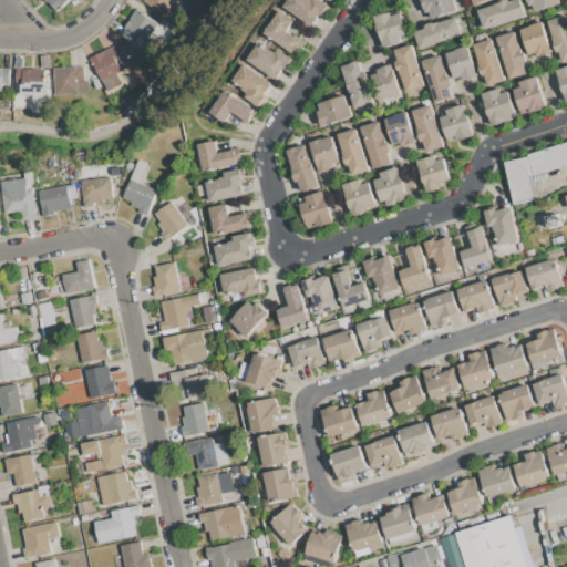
[(44,0),(69,0),(57,12),(44,0)]
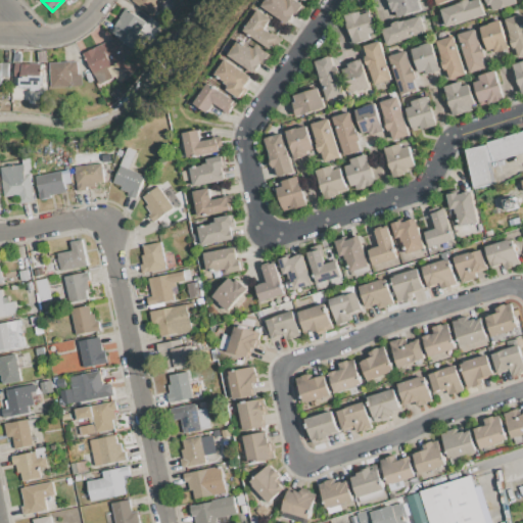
[(133,0),(160,0),(155,7),(158,9),(154,15),(133,0)]
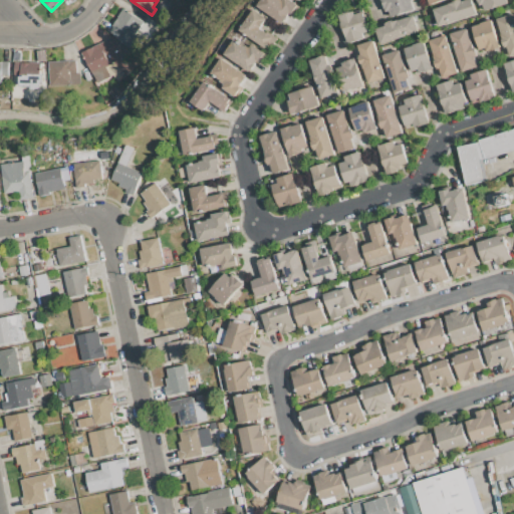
[(283,24),(257,7),(261,0),(290,0),(300,6),(294,16),(290,14),(283,24)]
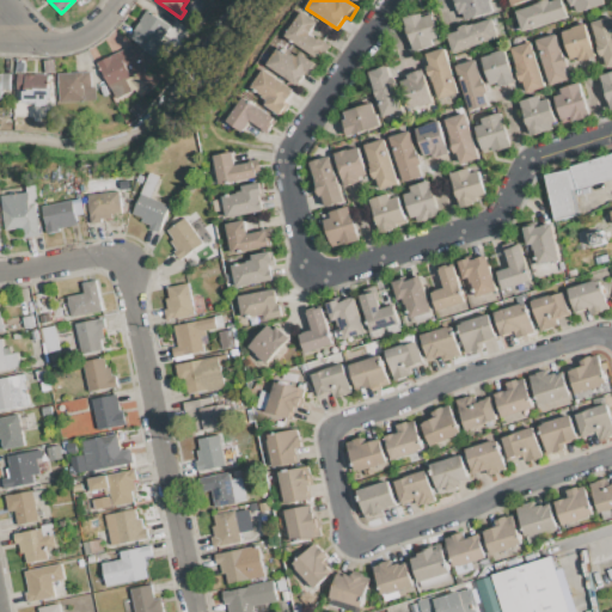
[(454,0),(489,0),(494,12),(461,22),(454,0)]
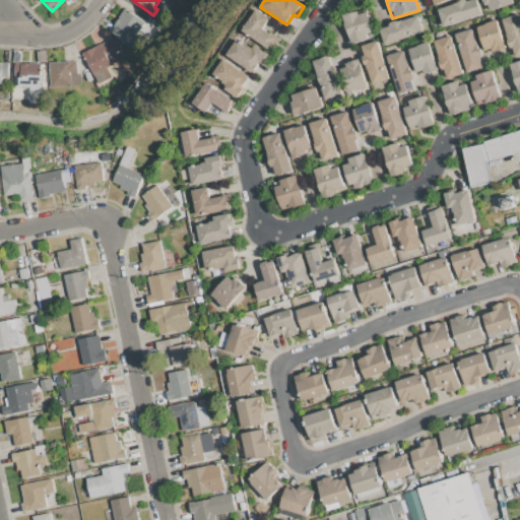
[(444,26),(438,9),(458,3),(457,1),(460,0),(467,0),(468,1),(471,0),(477,0),(482,14),(444,26)]
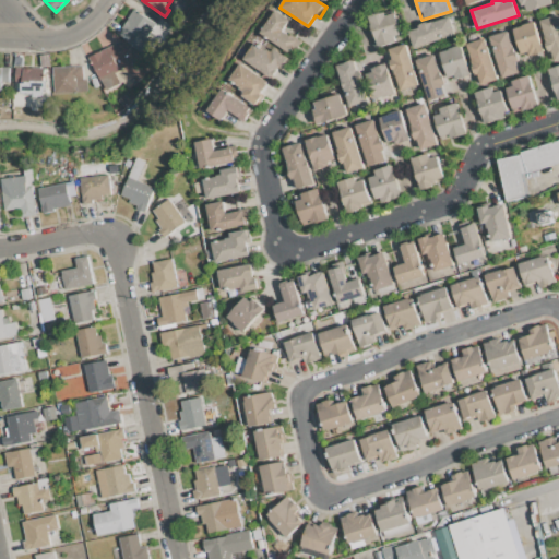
[(520,0),(551,0),(552,3),(527,11),(525,4),(522,6),(520,0)]
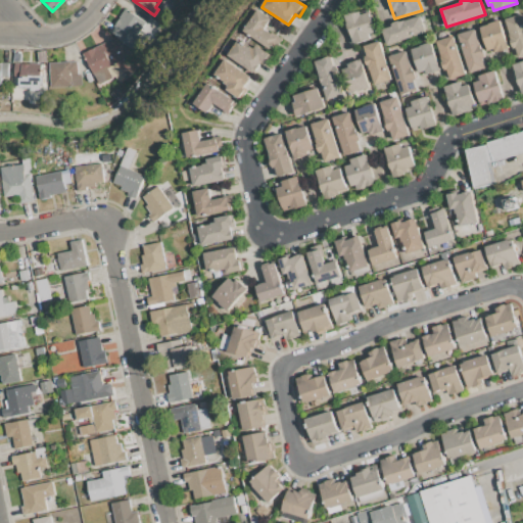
[(126,8),(147,22),(142,32),(140,31),(138,35),(144,39),(137,51),(119,39),(121,36),(111,31),(126,8)]
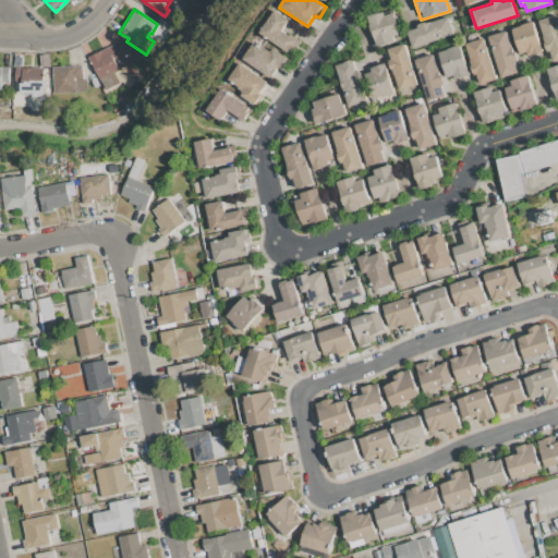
[(288,52),(261,34),(276,11),(290,20),(282,32),(296,40),(288,52)]
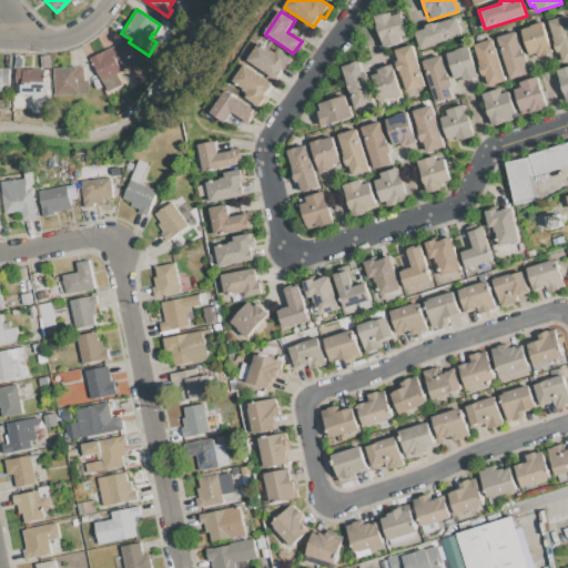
[(375,17),(391,11),(393,16),(399,13),(407,34),(399,37),(402,43),(385,48),(375,17)]
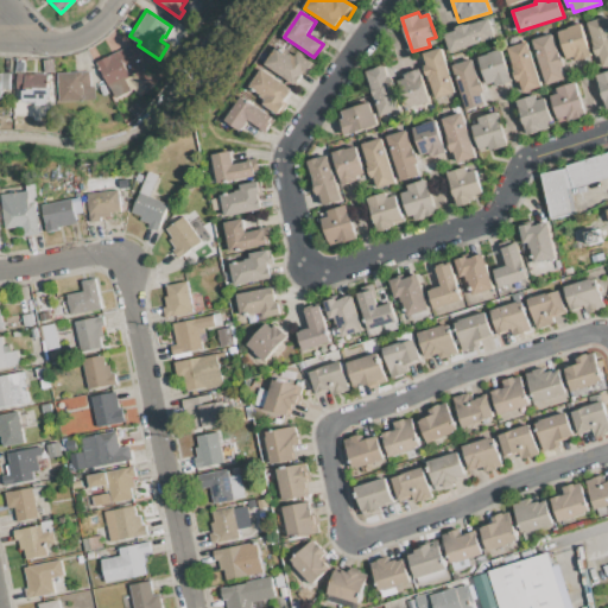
[(588,24),(607,17),(607,64),(601,67),(597,55),(595,56),(593,46),(595,45),(588,24)]
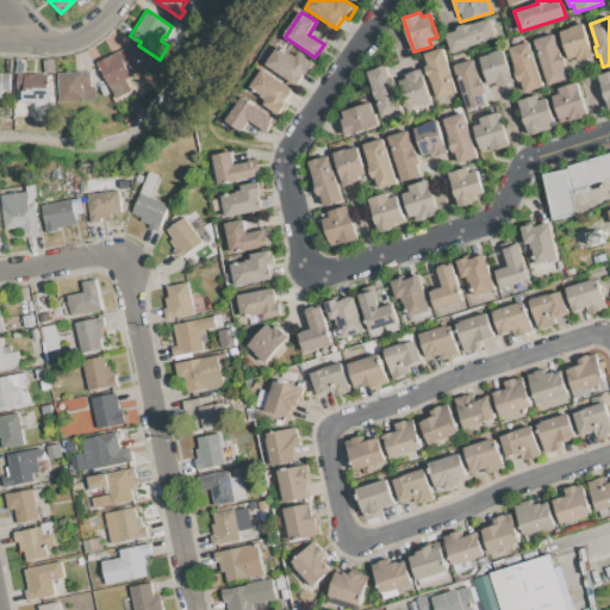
[(452,51),(447,35),(458,31),(456,29),(491,18),(497,37),(452,51)]
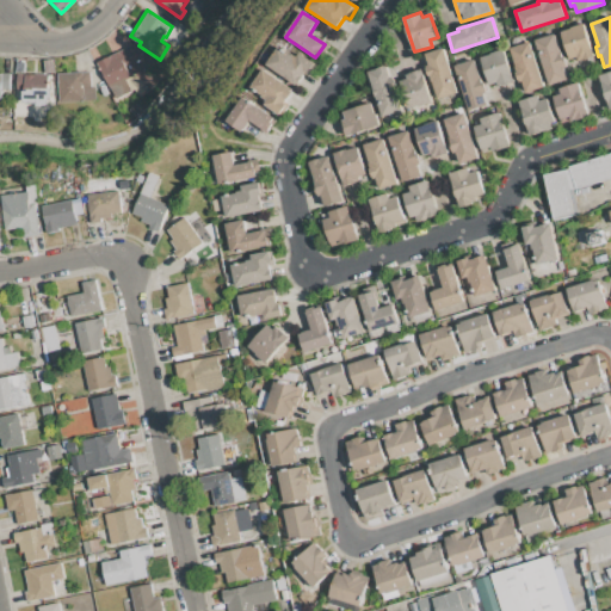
[(189,26),(192,20),(201,25),(197,31),(189,26)]
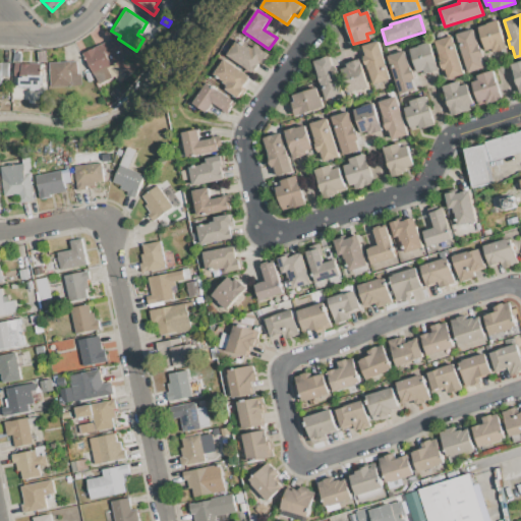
[(499,19),(507,48),(494,52),(491,49),(485,51),(478,27),(484,25),(484,23),(499,19)]
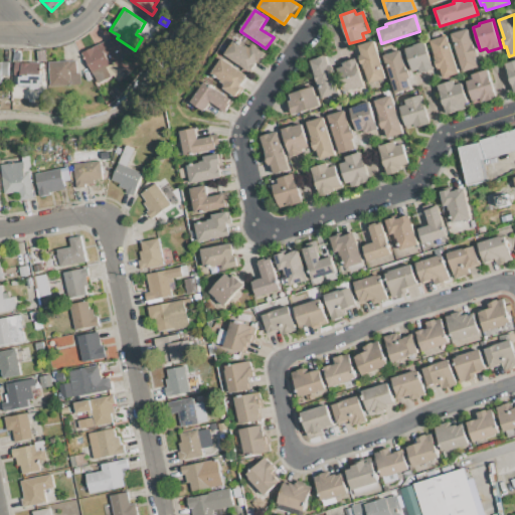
[(452,34),(471,27),(480,56),(477,57),(479,65),(464,70),(452,34)]
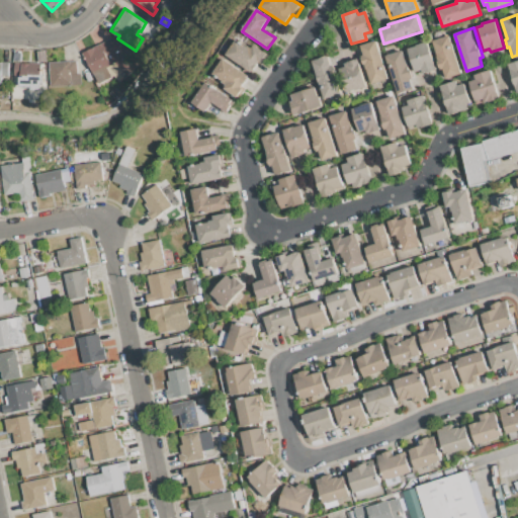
[(448,35),(460,74),(447,78),(443,68),(441,69),(432,40),(448,35)]
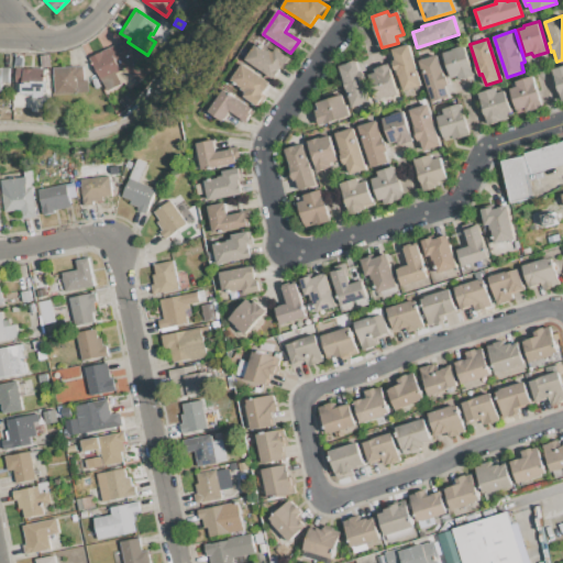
[(90,56),(122,41),(153,69),(128,90),(122,84),(108,91),(102,79),(101,80),(90,56)]
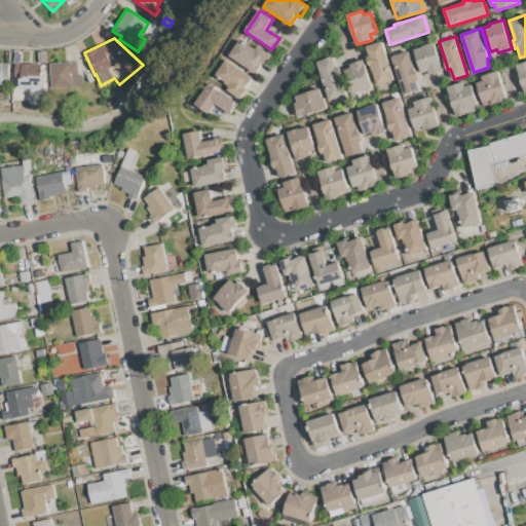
[(229,57),(239,41),(254,51),(258,45),(273,55),(266,67),(262,64),(256,74),(229,57)]
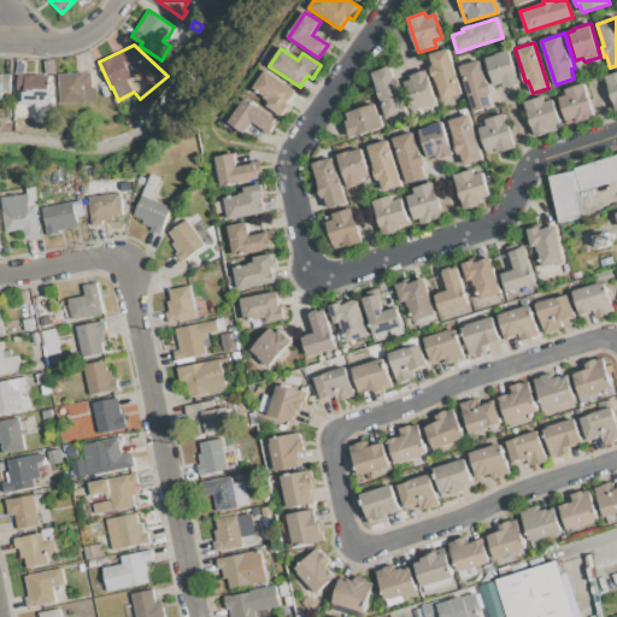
[(447,48),(462,94),(445,99),(430,54),(447,48)]
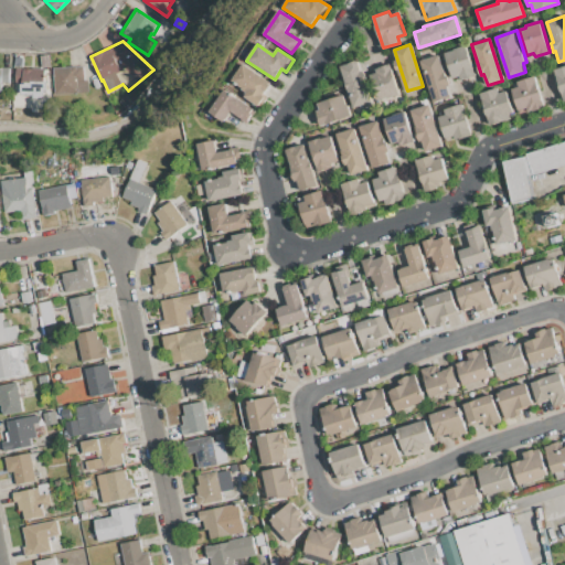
[(445,54),(454,51),(454,49),(466,45),(475,74),(459,80),(458,76),(452,78),(445,54)]
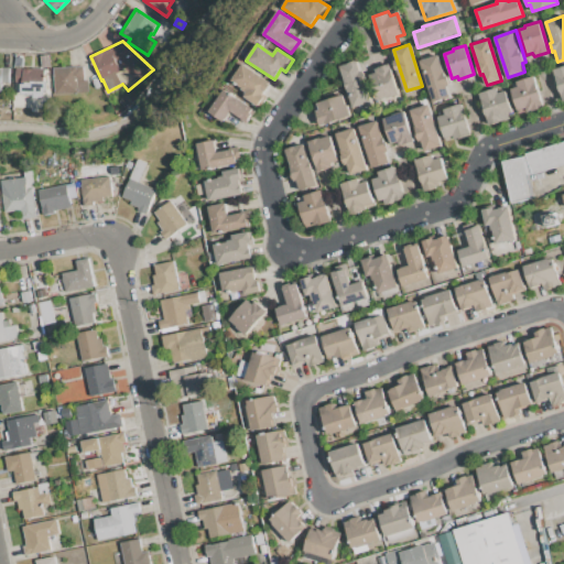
[(42,67),(41,55),(50,55),(51,66),(42,67)]
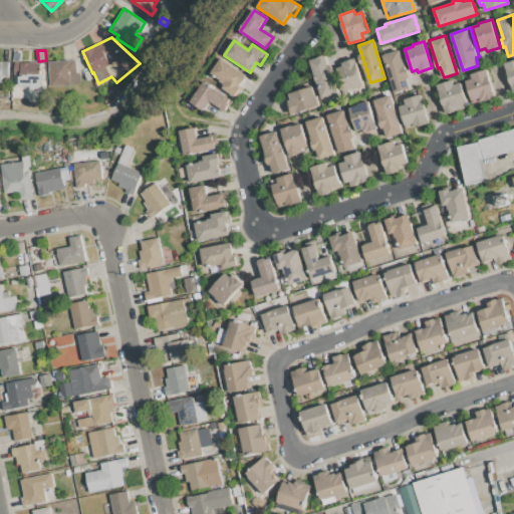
[(383,55),(400,50),(411,87),(395,92),(383,55)]
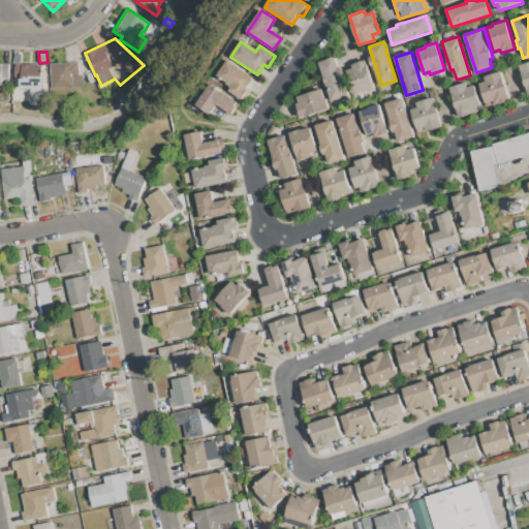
[(332,100),(319,62),(335,58),(338,68),(341,67),(349,95),(332,100)]
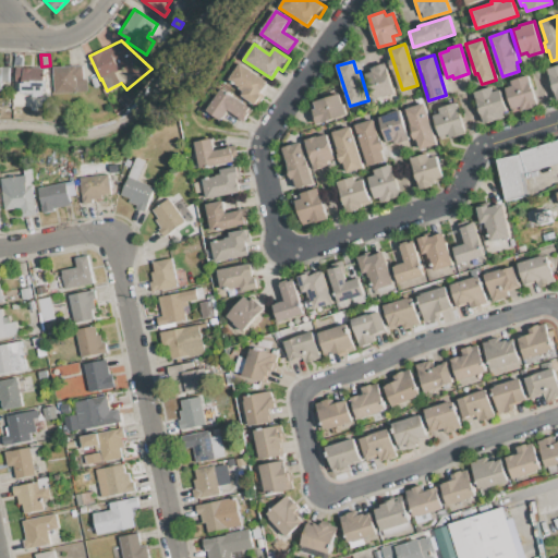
[(240,63),(269,82),(263,93),(265,94),(257,106),(242,96),(245,92),(229,81),(240,63)]
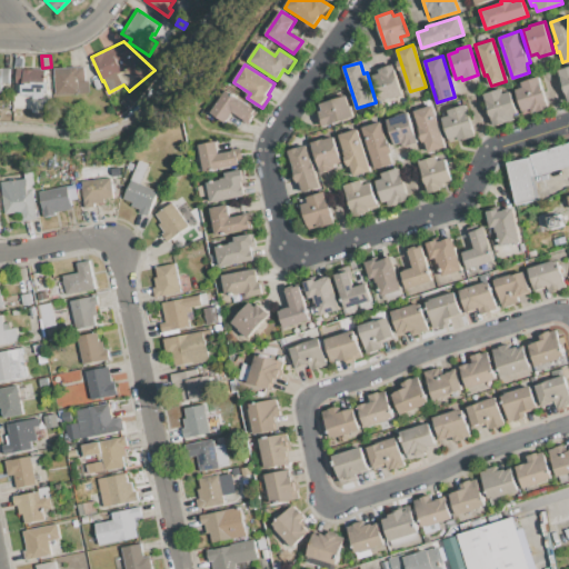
[(55,68),(83,66),(85,81),(89,80),(89,91),(56,95),(55,68)]
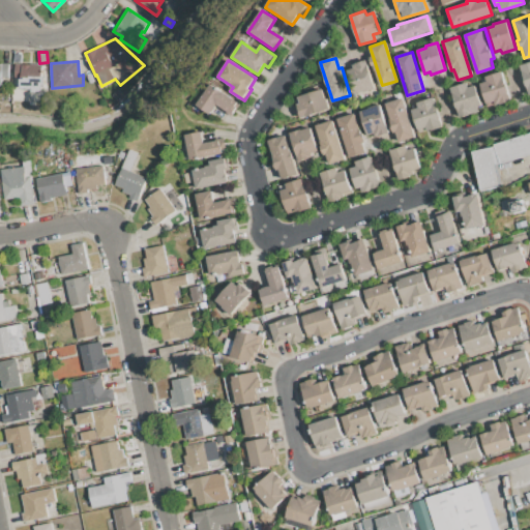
[(365,61),(375,88),(353,94),(346,70),(353,68),(352,65),(365,61)]
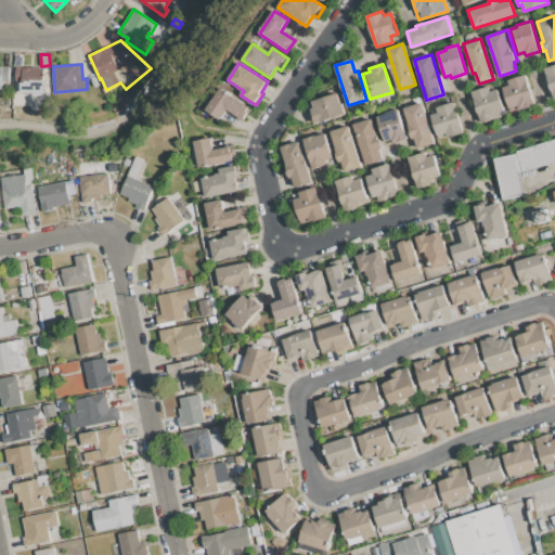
[(543,68),(554,64),(554,99),(554,100),(543,68)]
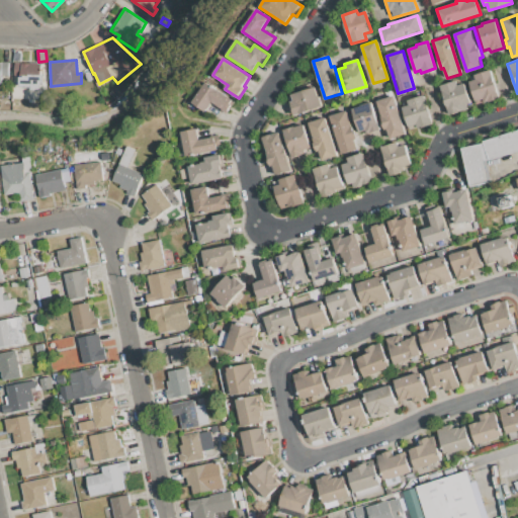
[(0,63),(9,63),(9,76),(2,76),(2,86),(0,86),(0,63)]
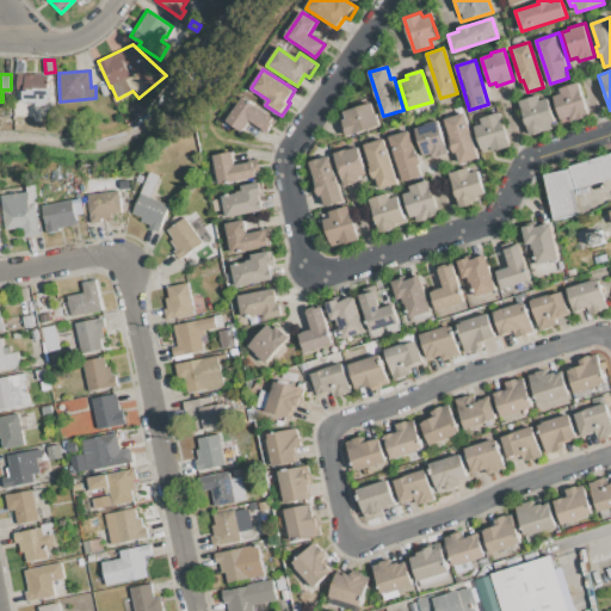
[(16,74),(49,74),(48,87),(51,87),(51,105),(49,105),(49,109),(35,107),(35,104),(22,104),(23,90),(16,90),(16,74)]
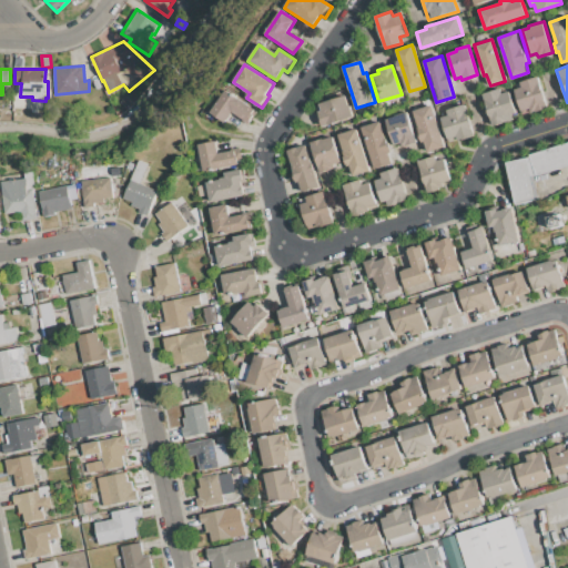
[(521,82),(537,77),(548,109),(531,113),(530,111),(521,113),(515,90),(523,87),(521,82)]
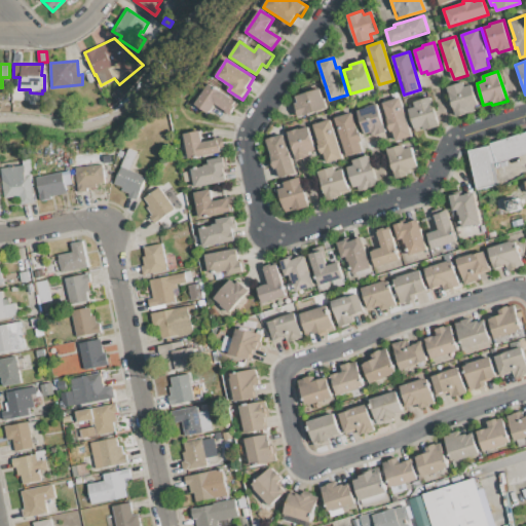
[(447,85),(463,80),(465,86),(472,85),(478,105),(472,107),(473,111),(456,116),(447,85)]
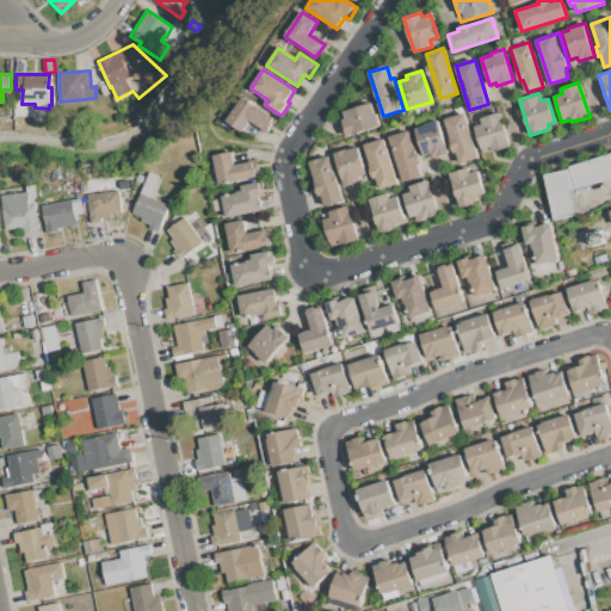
[(245,98),(275,117),(264,133),(248,122),(242,130),(227,119),(233,110),(235,112),(245,98)]
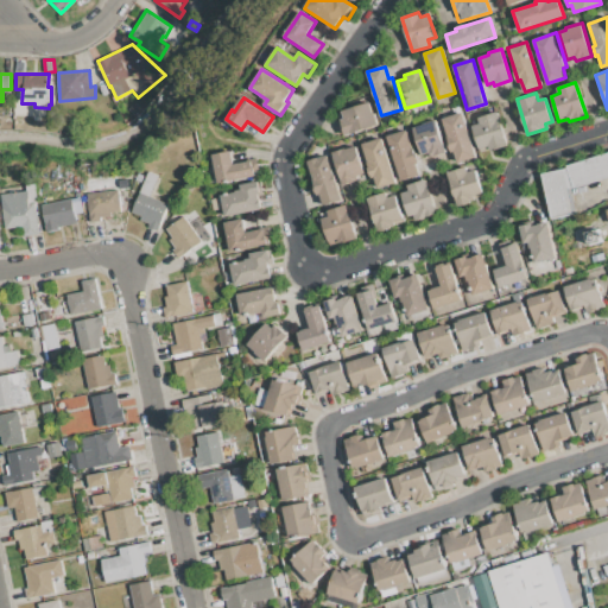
[(342,111),(369,102),(377,125),(346,134),(340,119),(344,118),(342,111)]
